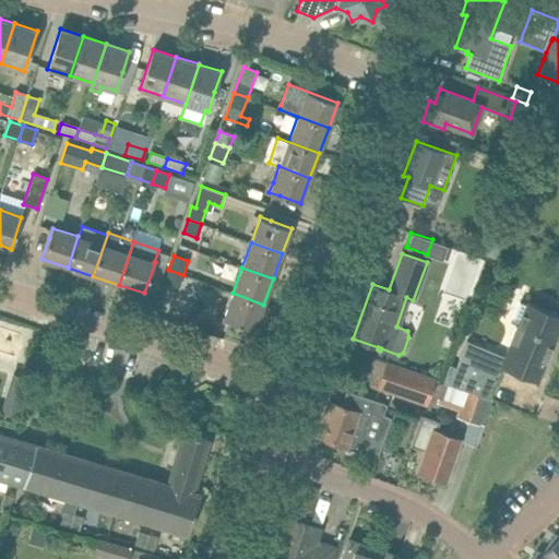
[(168,270),(165,282),(179,286),(183,275),(168,270)]
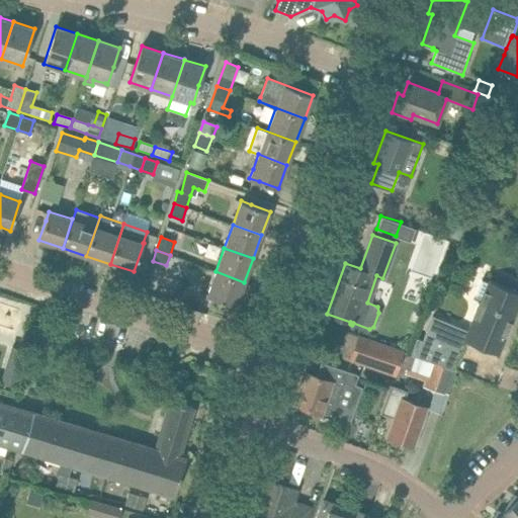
[(244,282),(216,271),(207,294),(236,306),(244,282)]
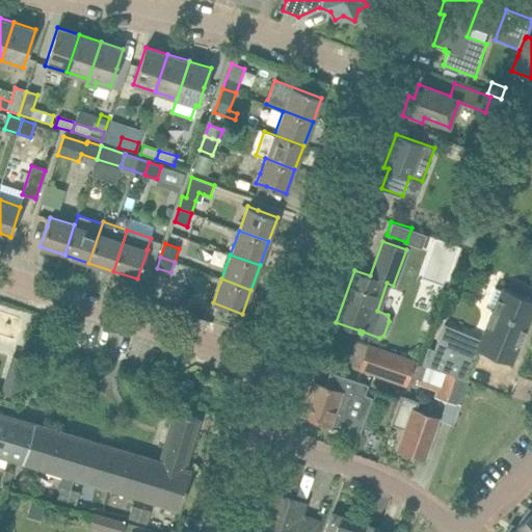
[(428,348),(423,362),(466,378),(478,349),(510,364),(531,311),(531,300),(502,288),(500,291),(495,289),(488,304),(494,307),(480,340),(444,325),(433,350),(428,348)]
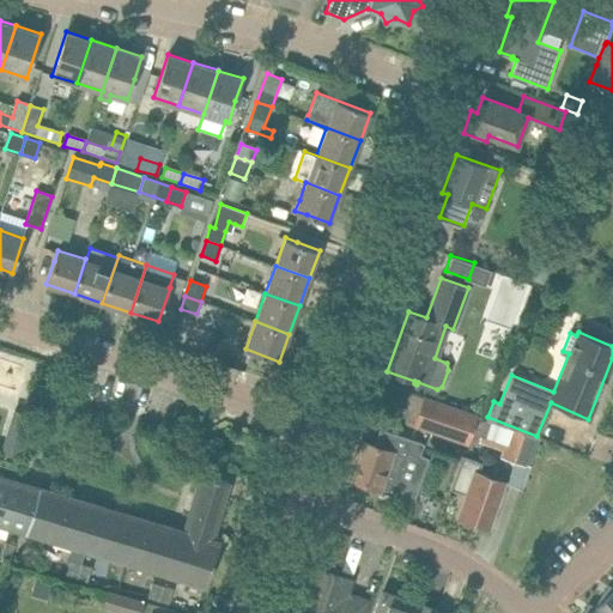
[(416,425),(469,444),(472,444),(479,429),(474,428),(478,417),(426,399),(416,425)]
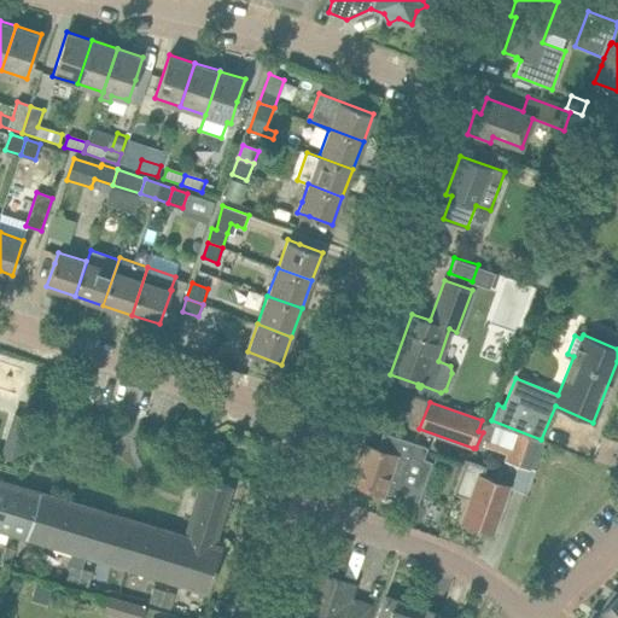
[(18,460),(30,418),(13,413),(3,456),(18,460)]
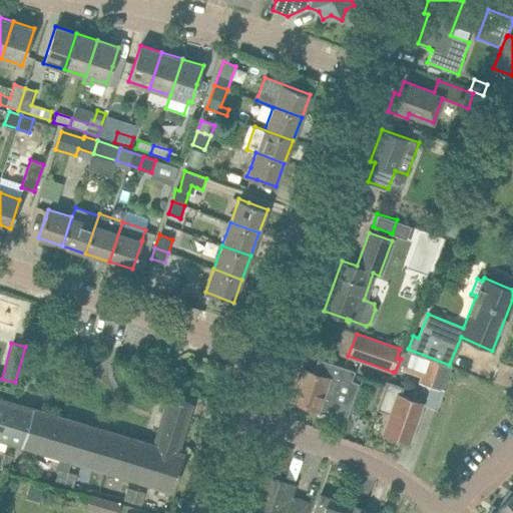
[(408,349),(400,369),(420,376),(418,382),(442,391),(451,366),(449,366),(449,365),(408,349)]
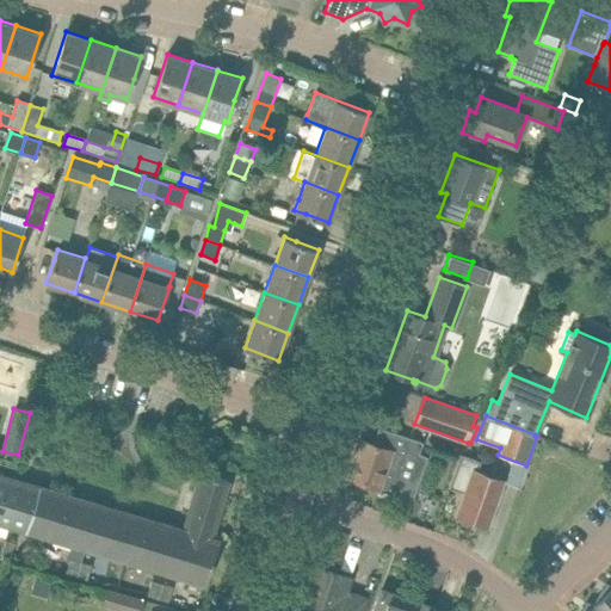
[(395,479),(396,480),(414,486),(425,456),(406,450),(409,438),(378,426),(372,444),(360,439),(347,475),(370,483),(378,486),(392,489),(395,479)]
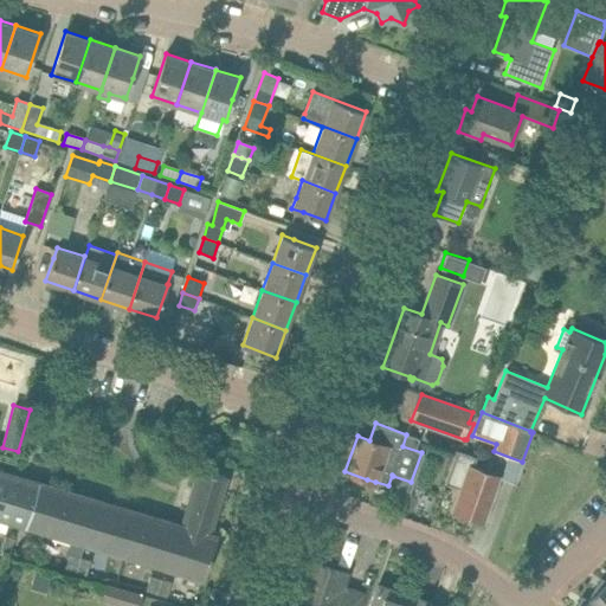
[(495,482),(498,475),(472,466),(476,456),(456,450),(445,483),(462,489),(455,510),(482,520),(490,498),(494,500),(500,483),(495,482)]
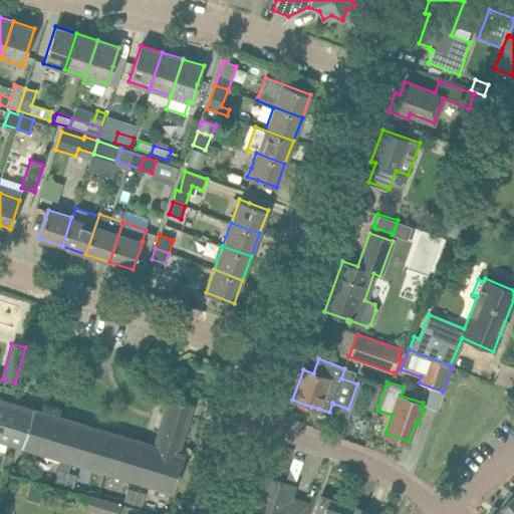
[(170,397),(155,446),(177,453),(192,404),(170,397)]
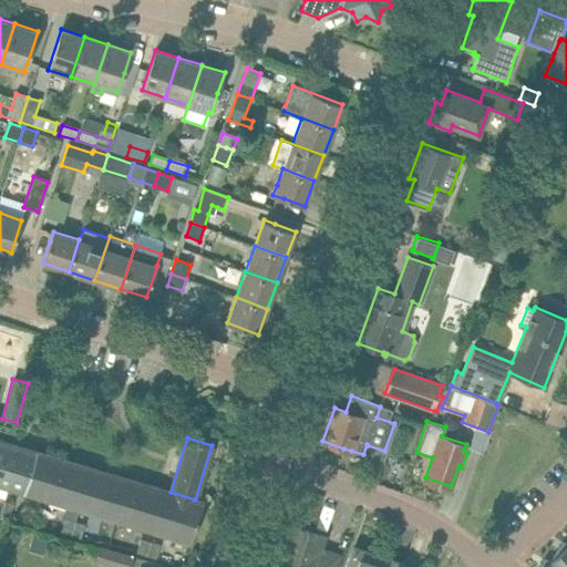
[(0,495),(4,497),(8,487),(7,486),(18,446),(9,443),(0,441),(0,495)]
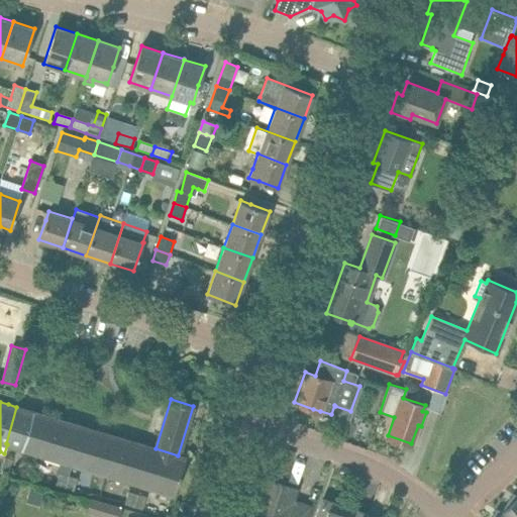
[(16,407),(6,443),(7,444),(26,449),(39,453),(50,417),(37,413),(16,407)]
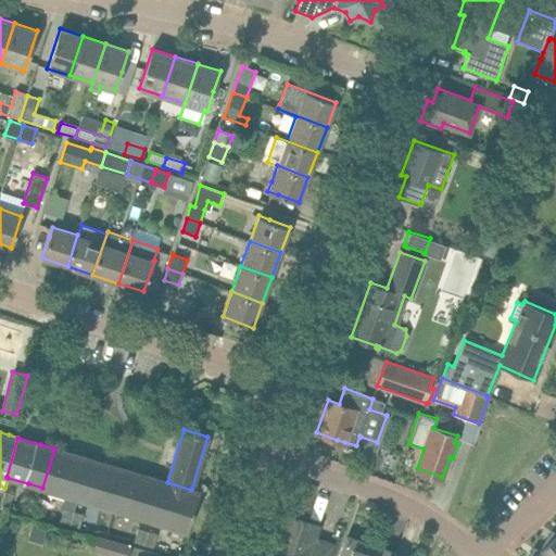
[(54,449),(42,488),(60,493),(78,498),(90,459),(72,454),(54,449)]
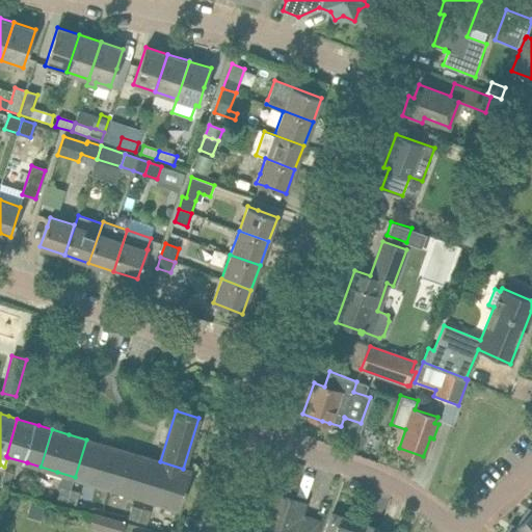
[(86,440),(75,477),(88,481),(110,487),(121,450),(99,444),(86,440)]
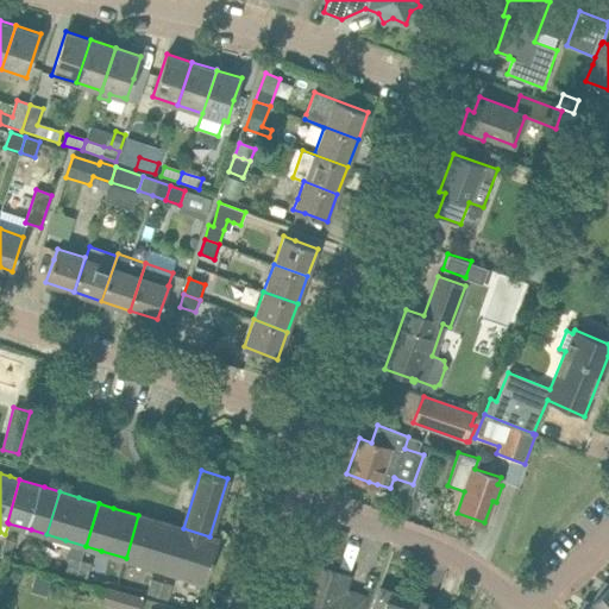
[(138,515),(126,558),(136,562),(165,570),(179,527),(149,519),(138,515)]
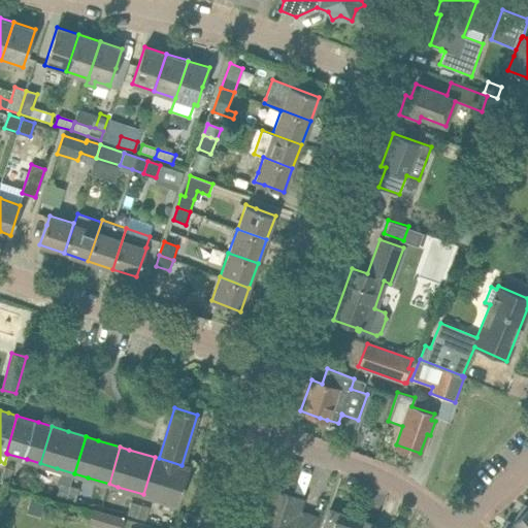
[(155,457),(143,494),(147,495),(159,499),(178,504),(190,467),(182,465),(159,458),(155,457)]
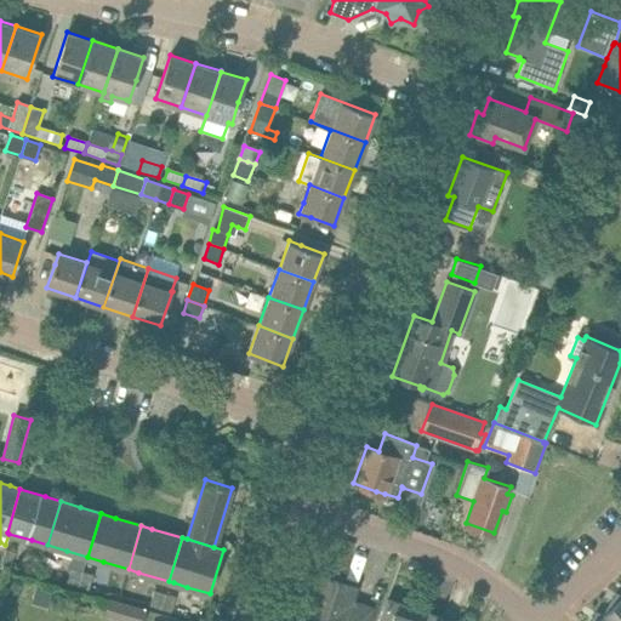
[(15,552),(4,548),(0,562),(0,564),(10,568),(15,552)]
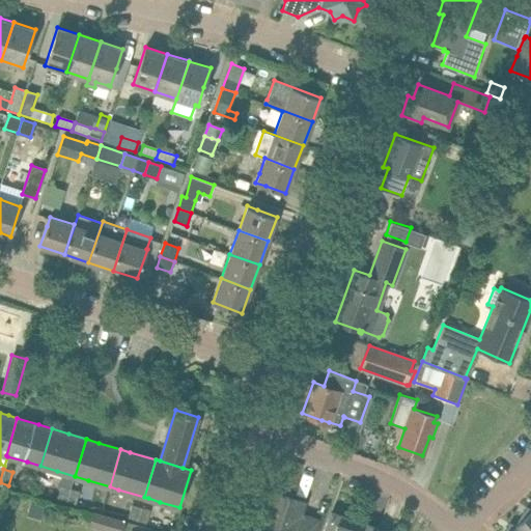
[(70,488),(60,486),(57,500),(66,502),(70,488)]
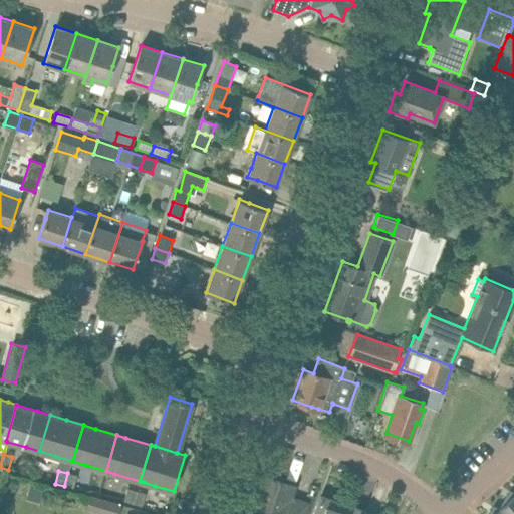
[(64,486),(73,488),(76,475),(67,473),(64,486)]
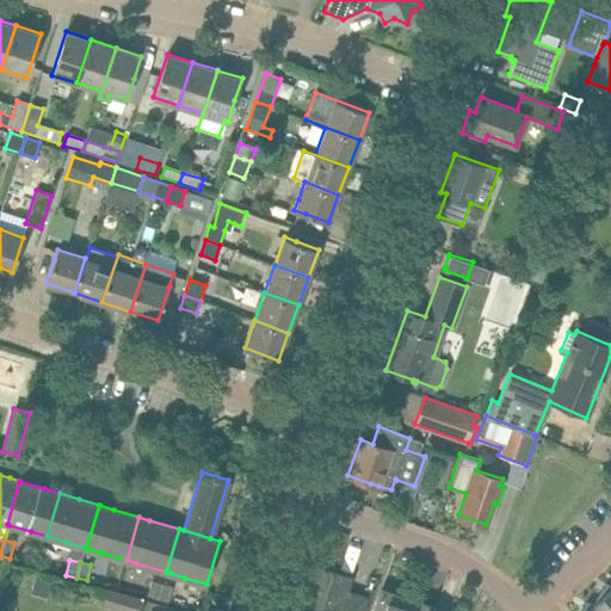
[(359,610),(364,599),(344,592),(349,578),(313,565),(296,610),(359,610)]
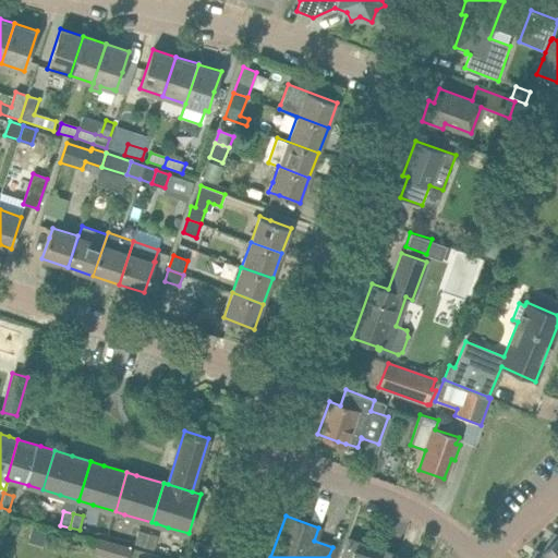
[(147,534),(137,531),(134,544),(143,546),(147,534)]
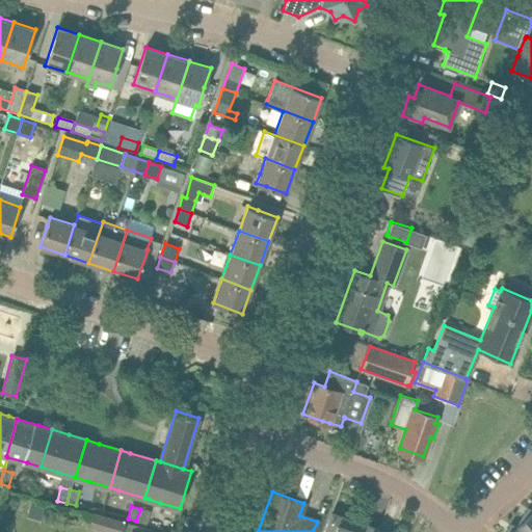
[(531,531),(531,509),(528,507),(516,526),(522,531),(531,531)]
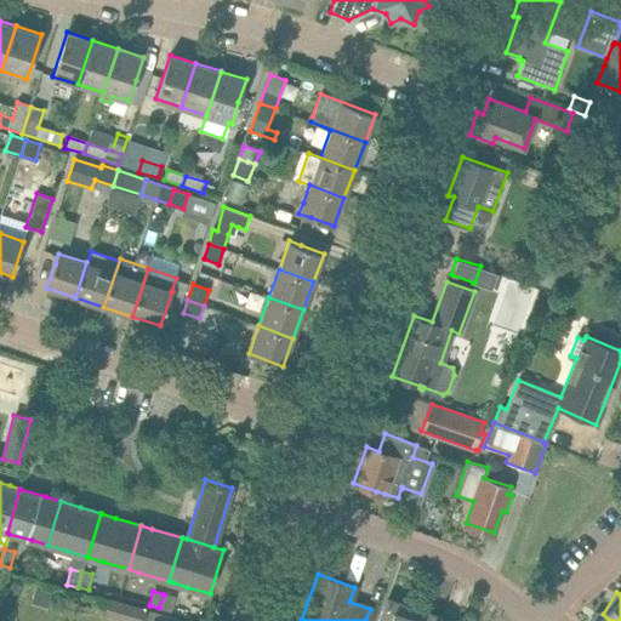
[(159,608),(165,610),(170,611),(175,598),(164,594),(159,608)]
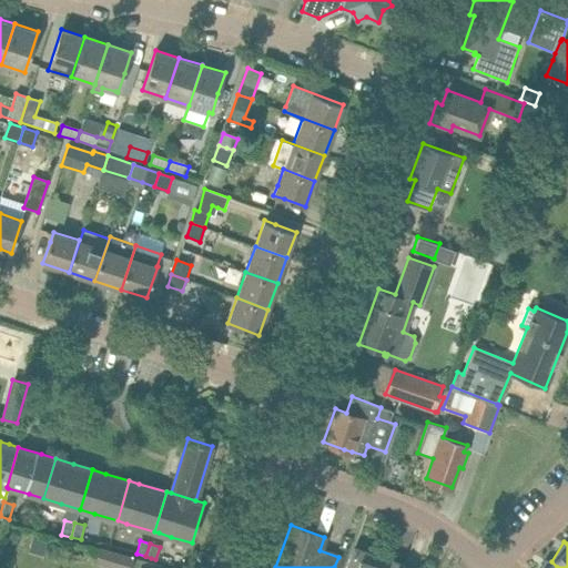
[(118,567),(130,567),(134,557),(100,547),(95,561),(118,567)]
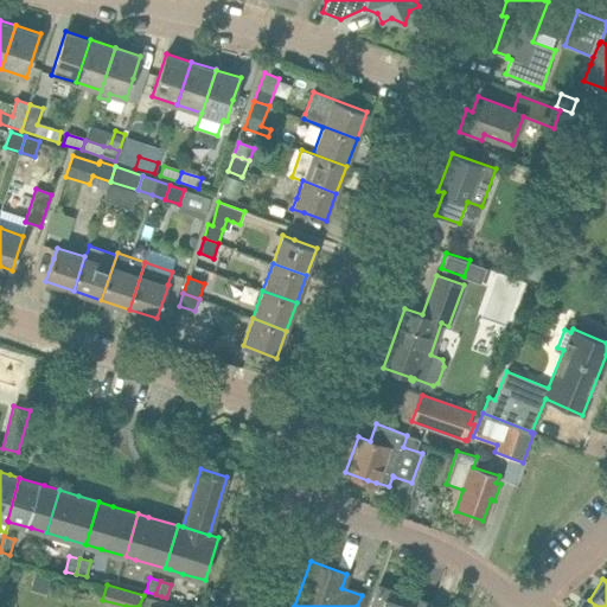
[(378,585),(370,606),(369,606),(410,606),(415,598),(414,598),(410,606),(400,602),(403,593),(378,585)]
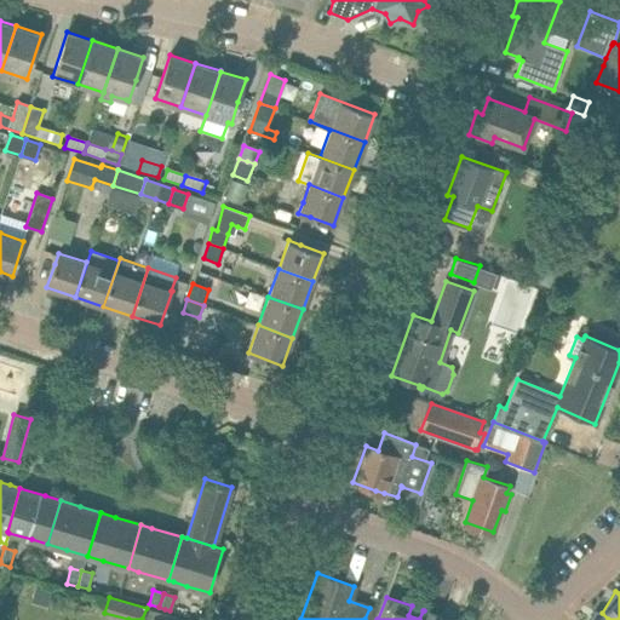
[(608,619),(602,613),(596,609),(589,619),(608,619)]
